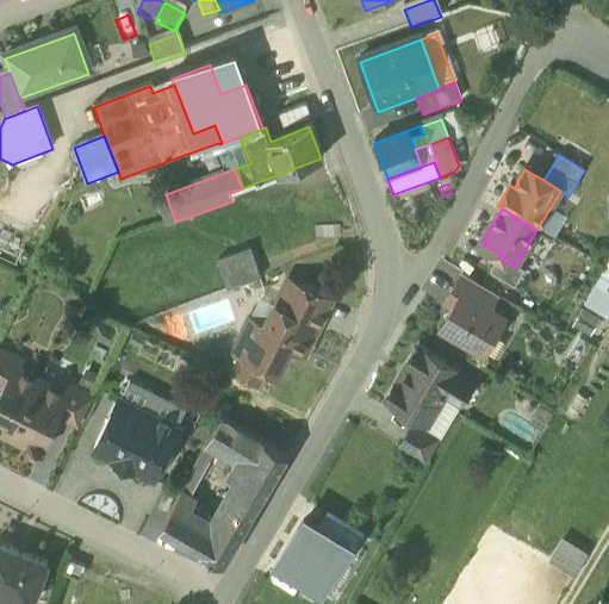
[(0,256),(24,265),(30,246),(0,235),(0,256)]
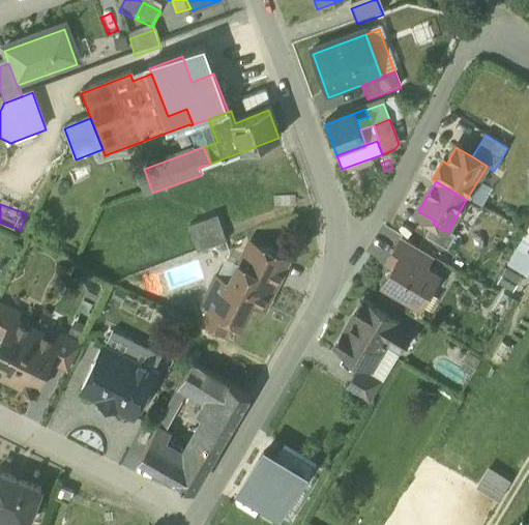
[(215,217),(188,228),(198,253),(225,242),(215,217)]
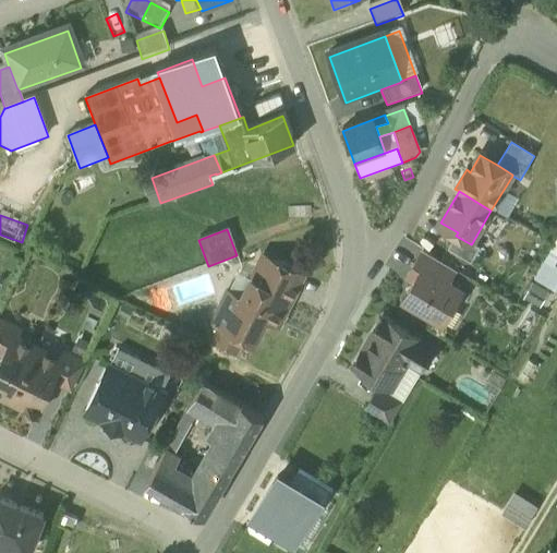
[(471,244),(456,236),(447,250),(470,264),(480,248),(472,243),(471,244)]
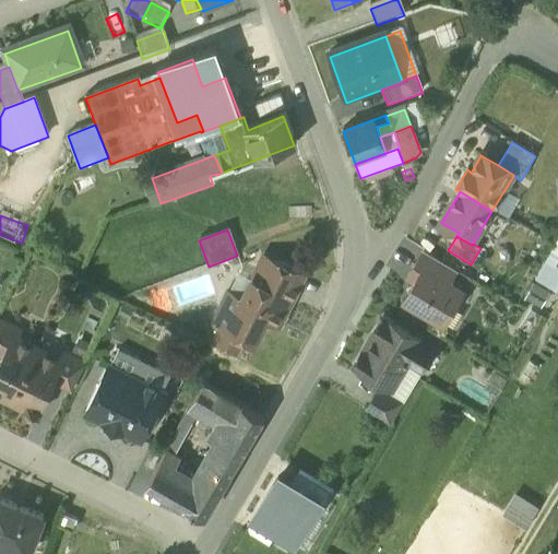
[(557,242),(536,282),(557,293),(557,242)]
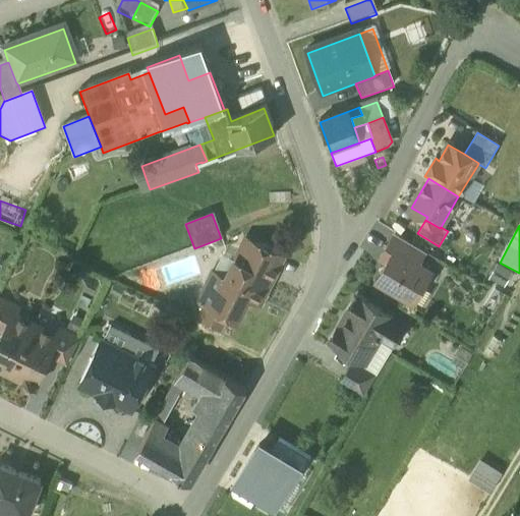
[(424,253),(394,236),(387,247),(417,266),(424,253)]
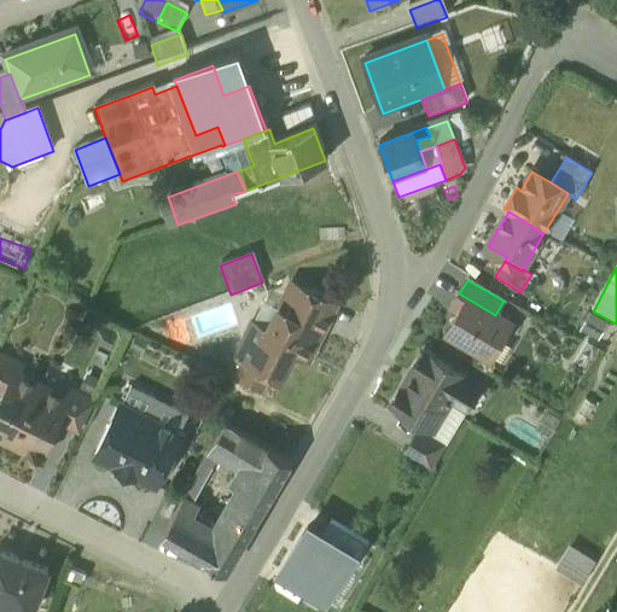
[(287,293),(267,333),(251,326),(236,359),(246,363),(238,382),(260,392),(268,373),(263,371),(272,355),(283,360),(287,351),(304,360),(318,333),(321,334),(335,308),(302,292),(298,298),(287,293)]
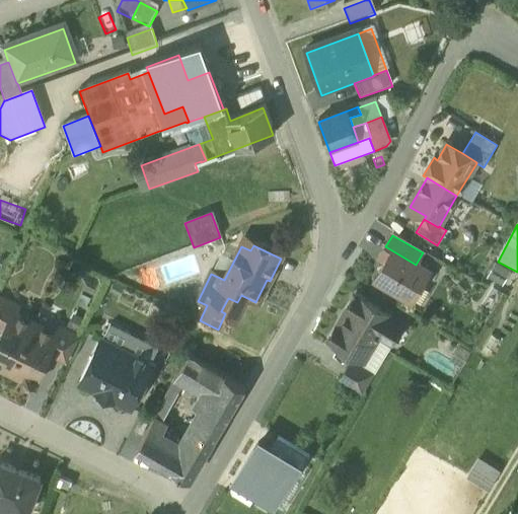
[(416,265),(385,246),(382,252),(388,257),(375,280),(410,301),(427,272),(416,265)]
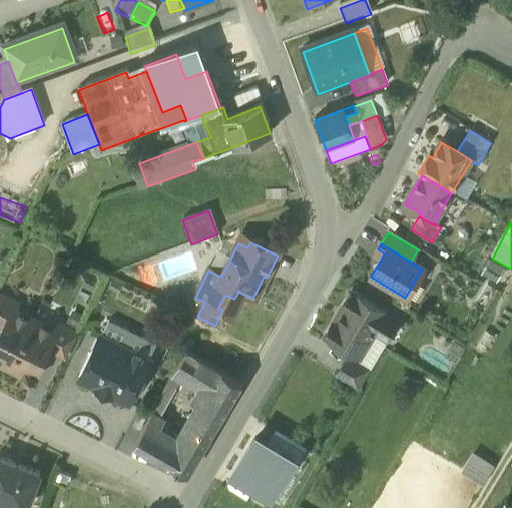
[(484,278),(499,284),(505,267),(490,262),(484,278)]
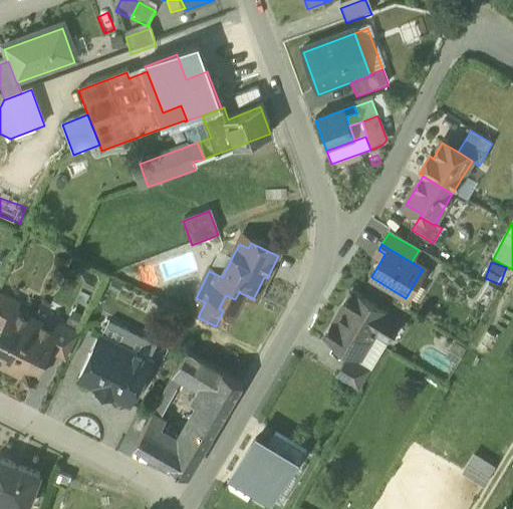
[(399,322),(351,294),(324,339),(359,360),(374,335),(378,338),(389,339),(399,322)]
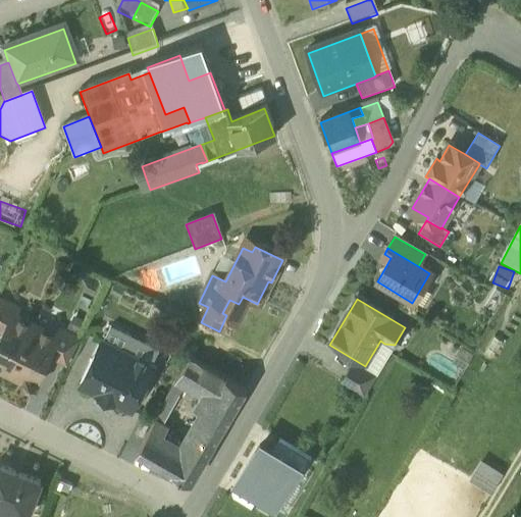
[(17,309),(0,301),(0,333),(3,334),(12,317),(13,318),(17,309)]
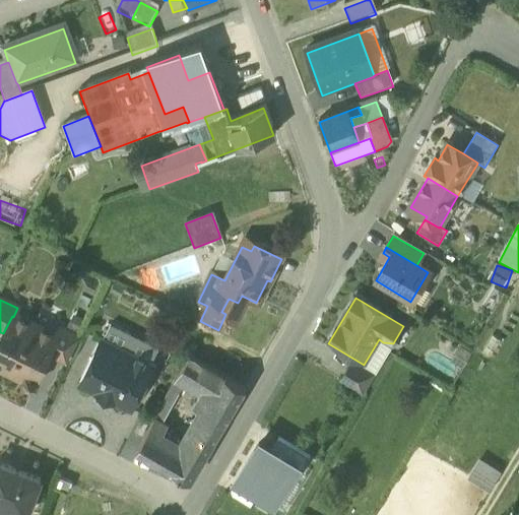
[(13,317),(12,316),(3,333),(0,338),(0,369),(9,374),(34,327),(13,317)]
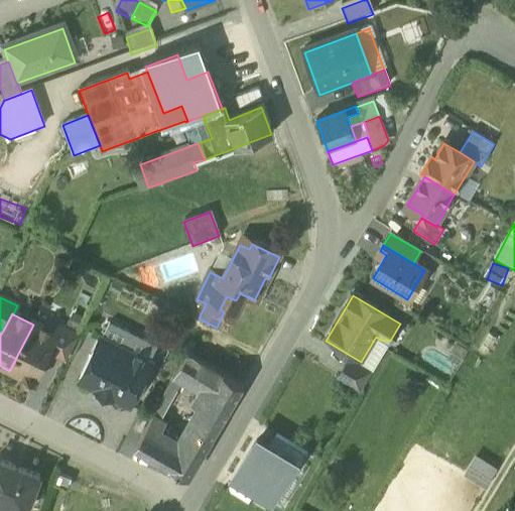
[(100,339),(150,364),(157,349),(107,324),(100,339)]
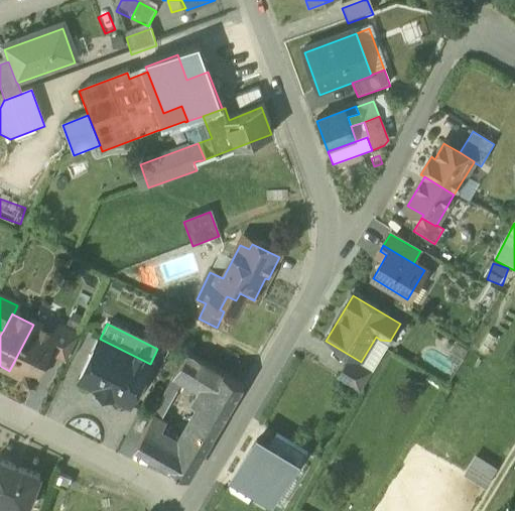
[(33,325),(9,371),(24,379),(25,384),(30,387),(36,385),(38,380),(37,375),(47,355),(56,337),(55,336),(33,325)]
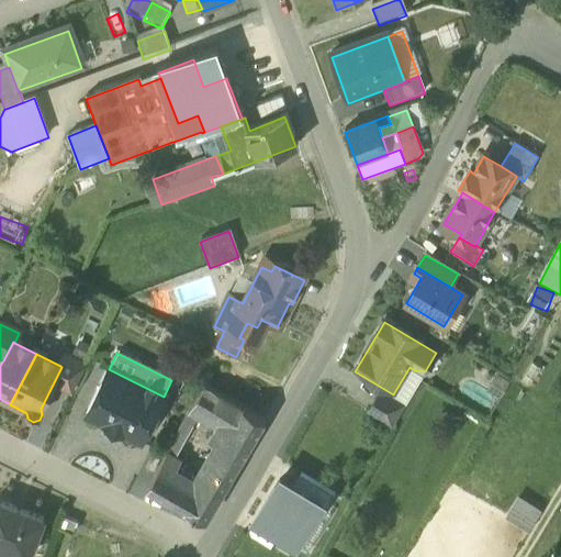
[(85,368),(64,357),(60,366),(62,367),(52,387),(71,397),(85,368)]
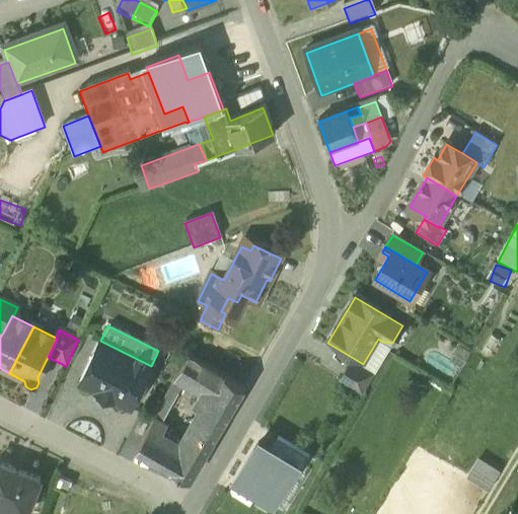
[(151,366),(100,341),(79,384),(95,392),(98,390),(113,398),(113,399),(114,400),(130,409),(151,366)]
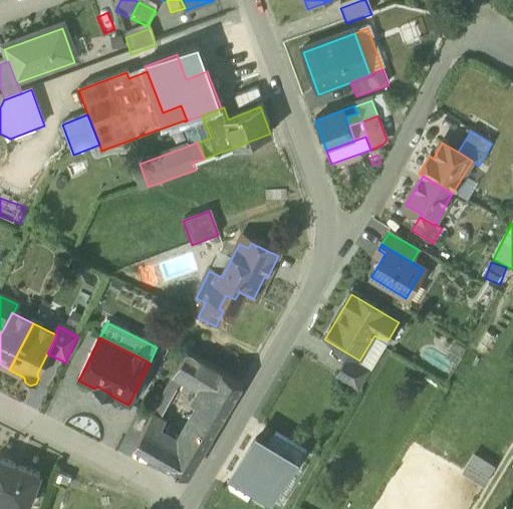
[(216,369),(187,352),(175,373),(183,378),(205,391),(216,369)]
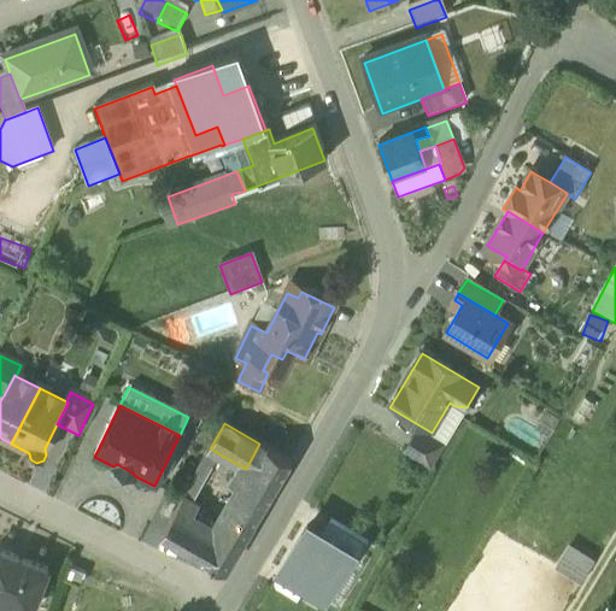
[(445,446),(417,430),(403,454),(429,471),(445,446)]
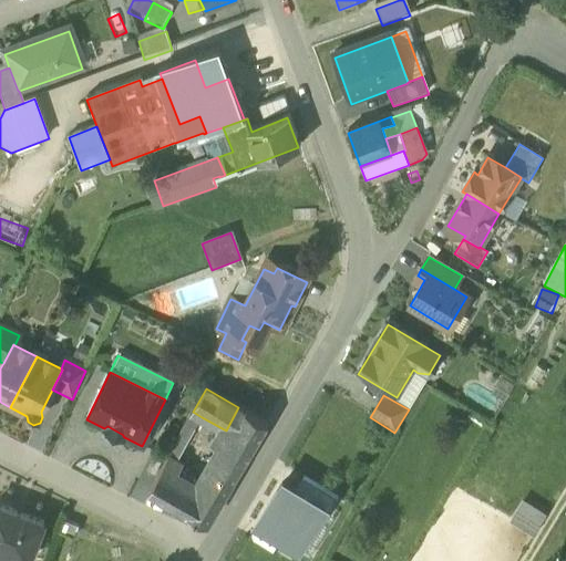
[(248,414),(238,407),(226,430),(235,436),(248,414)]
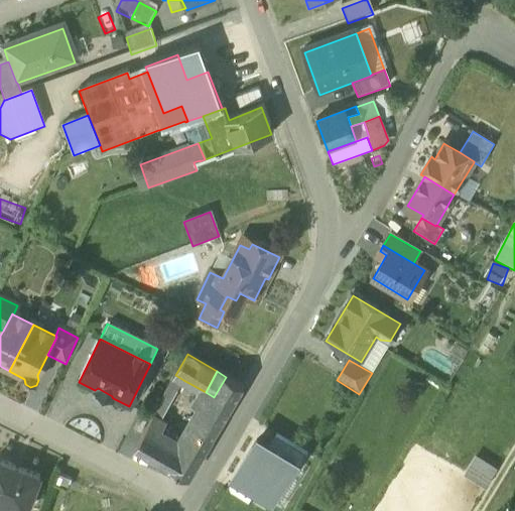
[(183,380),(175,375),(173,380),(180,384),(183,380)]
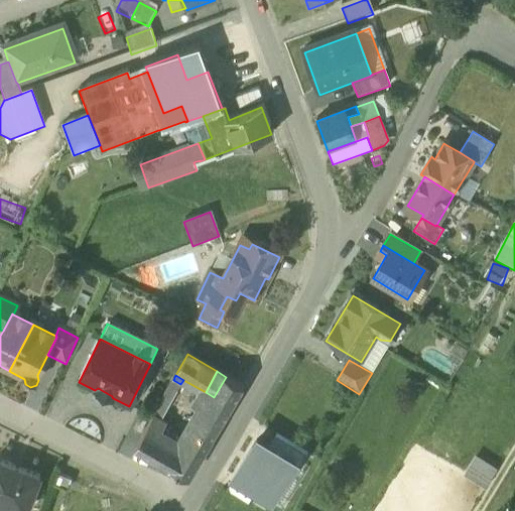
[(242,386),(226,377),(214,397),(206,392),(196,408),(203,412),(194,427),(212,438),(242,386)]
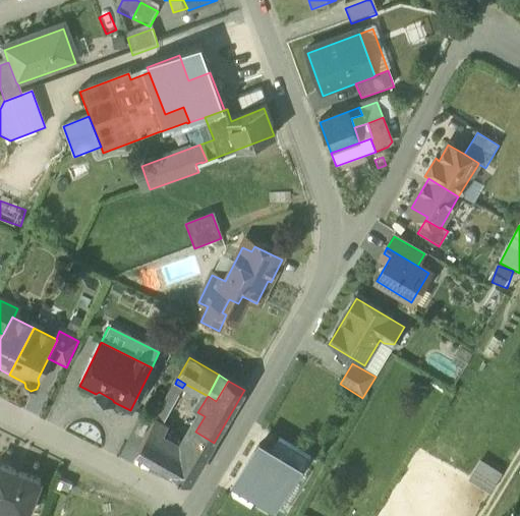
[(175,384),(154,420),(162,425),(179,396),(182,388),(175,384)]
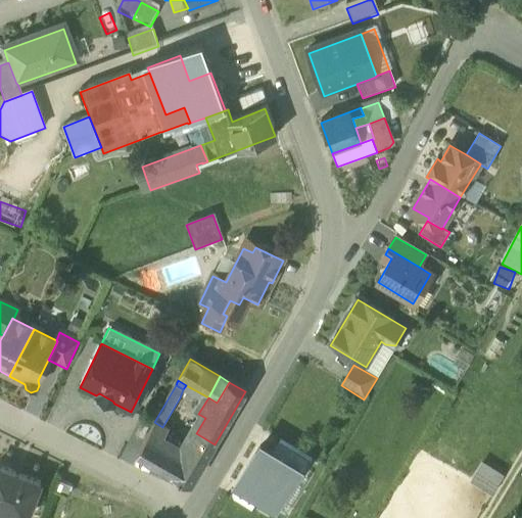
[(162,427),(154,422),(145,438),(158,446),(169,430),(162,427)]
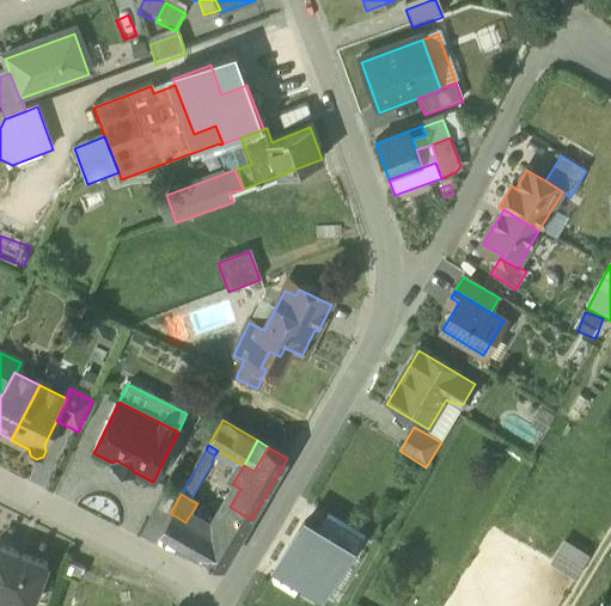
[(218,527),(212,522),(205,533),(185,522),(170,513),(160,531),(222,568),(251,520),(230,507),(218,527)]
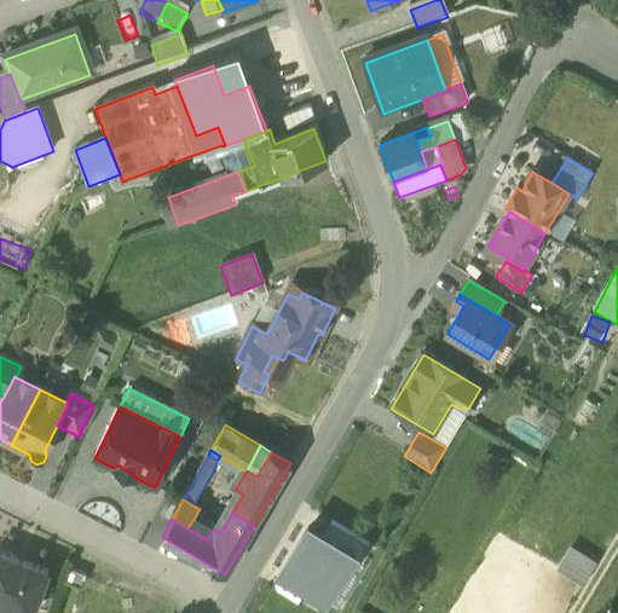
[(368,548),(331,526),(324,538),(354,557),(352,561),(358,565),(368,548)]
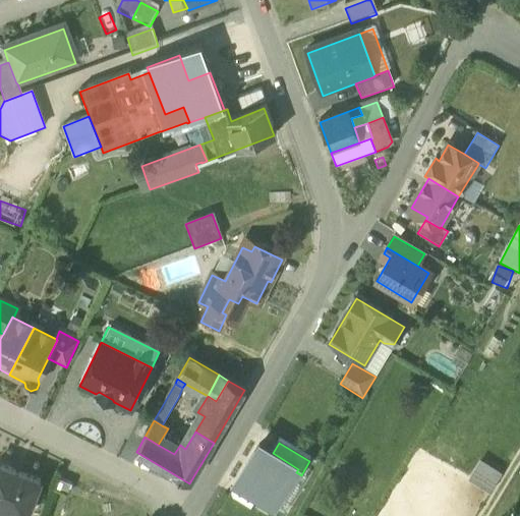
[(235,486),(273,510),(296,472),(298,469),(273,453),(261,446),(235,486)]
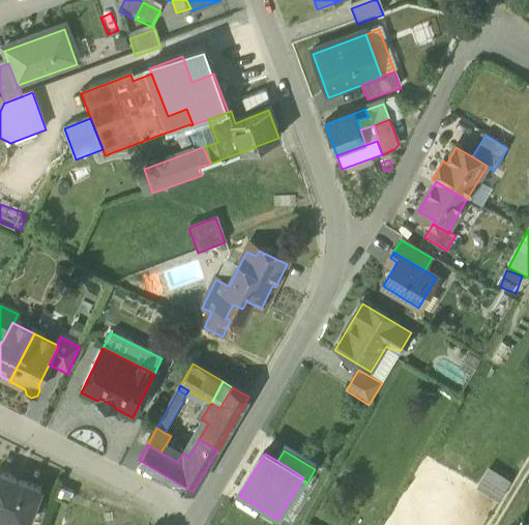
[(38,490),(0,473),(0,516),(11,521),(19,524),(27,524),(40,490),(39,489),(38,490)]
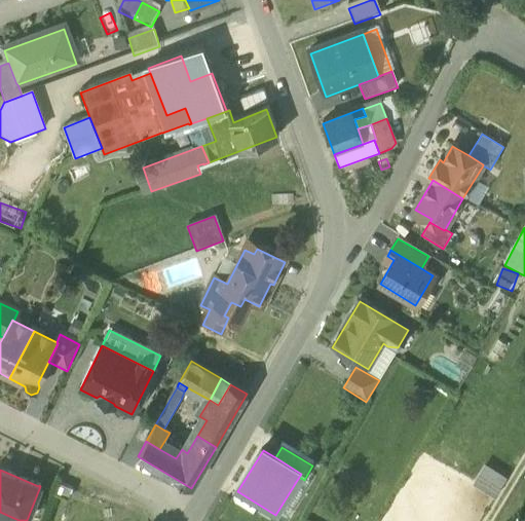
[(60,485),(55,494),(68,499),(71,490),(60,485)]
